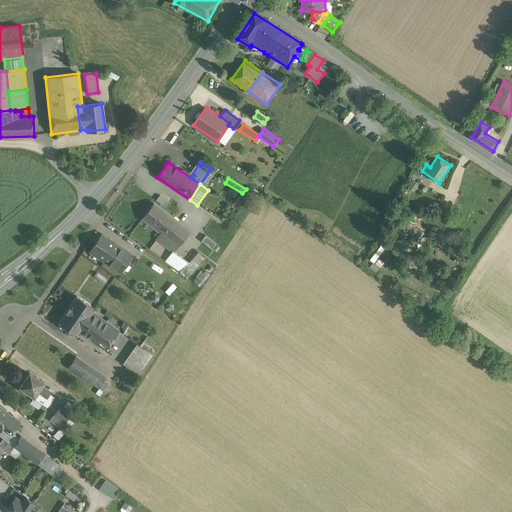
[(169,203),(160,195),(156,200),(166,207),(169,203)]
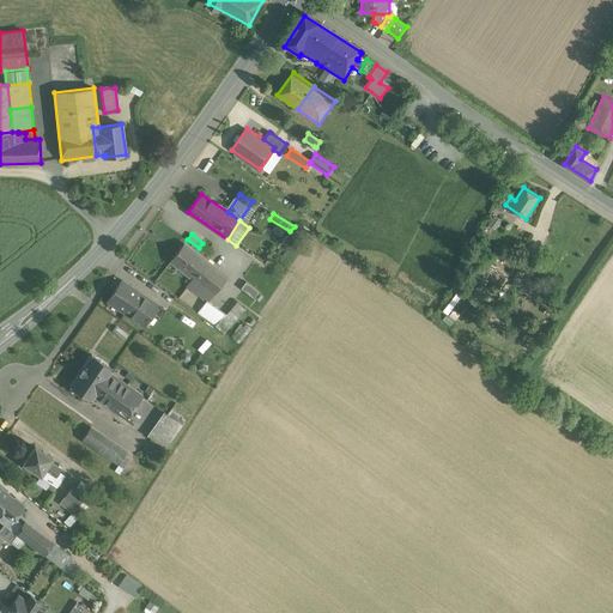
[(216,268),(184,243),(170,261),(193,279),(201,286),(216,268)]
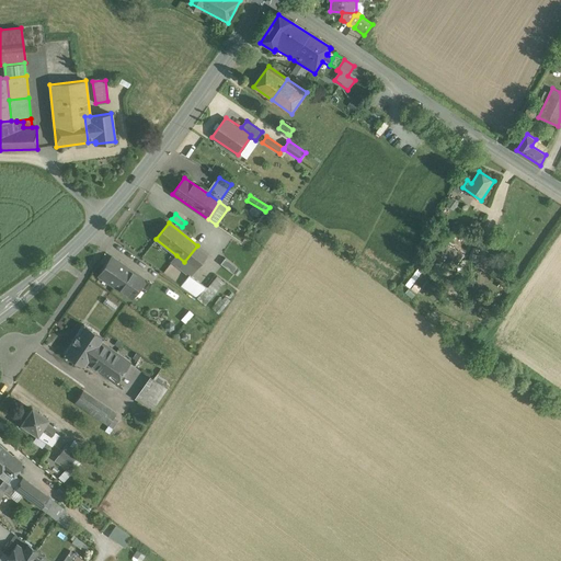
[(456,250),(447,243),(432,265),(442,272),(449,277),(465,255),(456,250)]
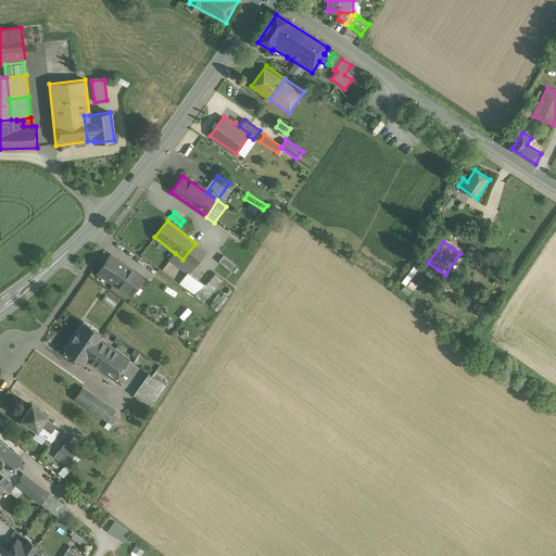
[(196,243),(182,260),(175,253),(171,258),(188,273),(204,251),(196,243)]
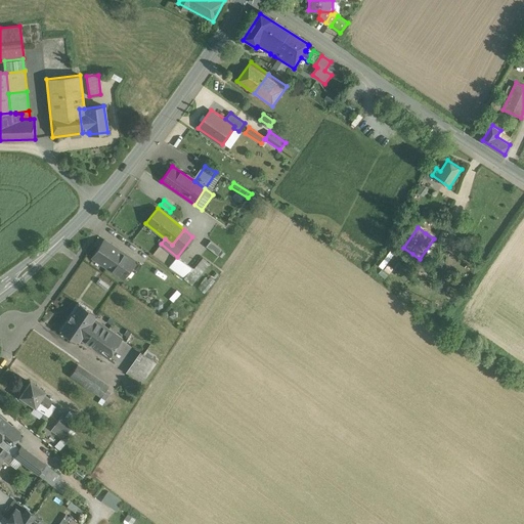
[(134,261),(104,241),(92,258),(123,278),(134,261)]
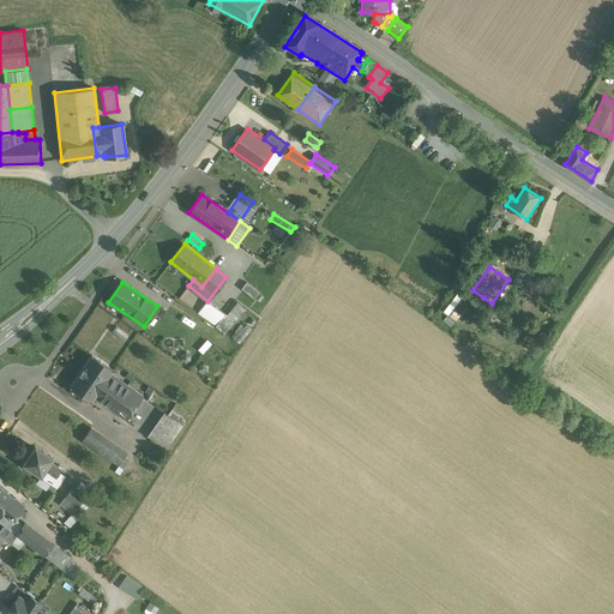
[(259,293),(246,282),(241,289),(254,299),(259,293)]
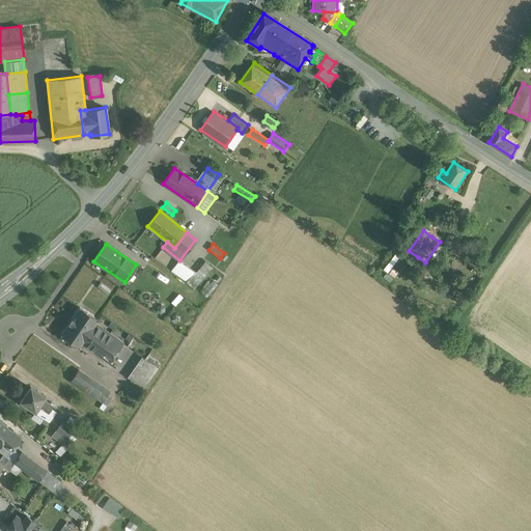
[(158,255),(173,266),(177,260),(162,249),(158,255)]
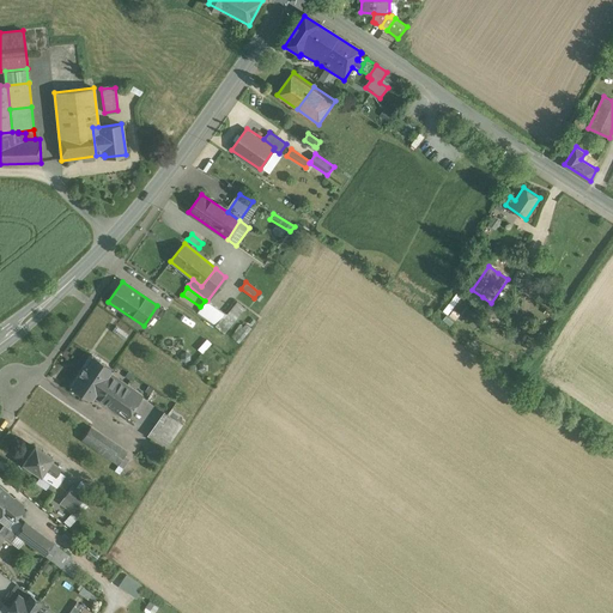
[(220,310),(206,301),(198,311),(212,322),(220,310)]
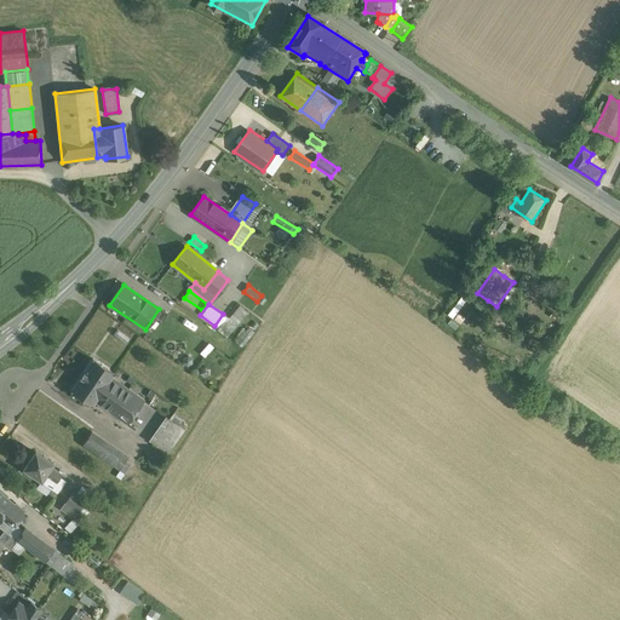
[(228,317),(217,329),(225,336),(235,325),(228,317)]
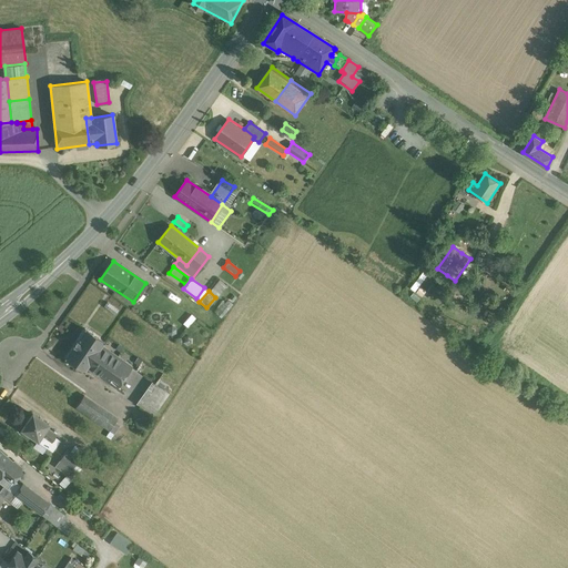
[(227,300),(216,314),(221,318),(232,304),(227,300)]
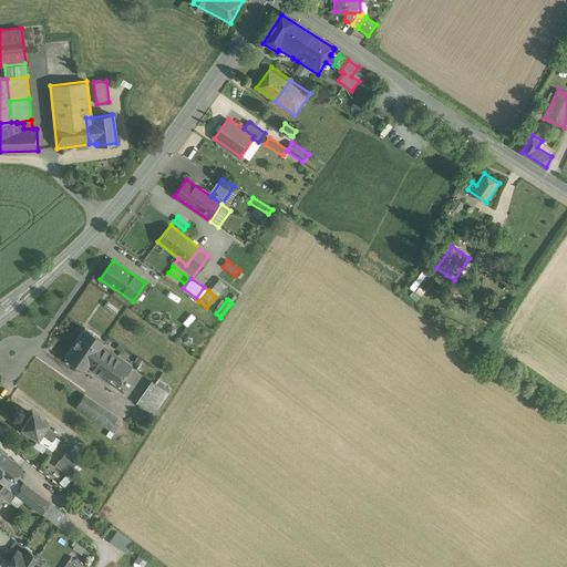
[(491,312),(475,302),(468,312),(484,322),(491,312)]
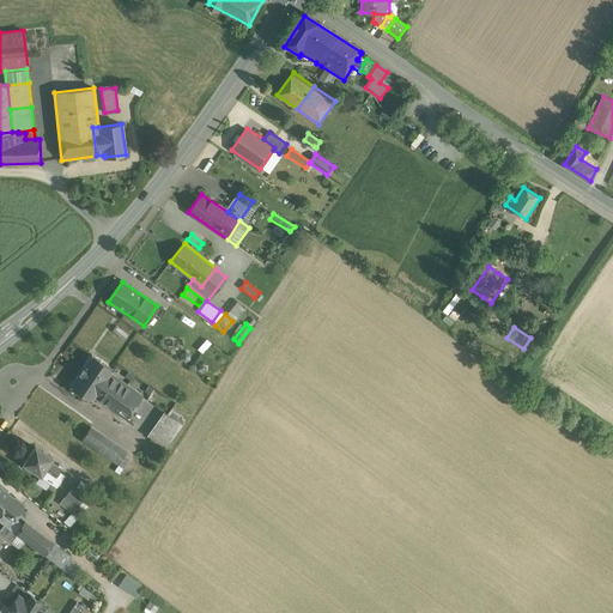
[(207,340),(198,350),(202,353),(211,344),(207,340)]
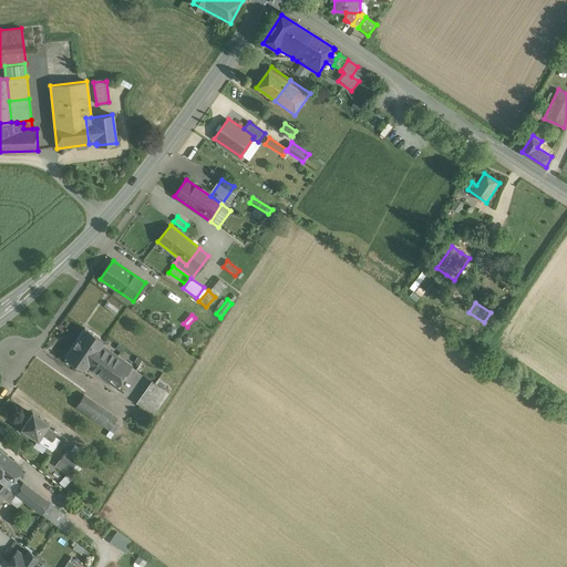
[(84,328),(64,358),(84,371),(86,367),(90,369),(99,357),(95,354),(102,346),(104,341),(84,328)]
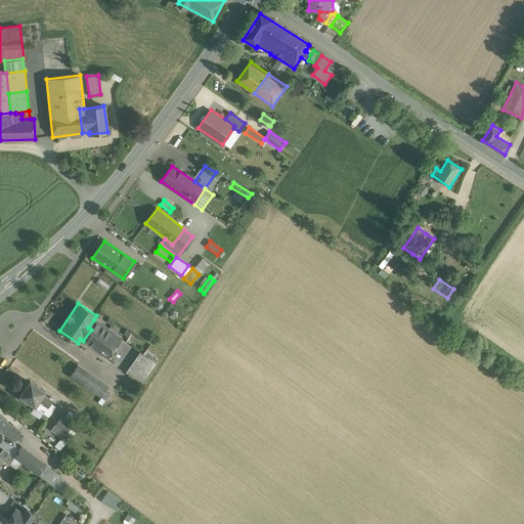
[(121,339),(94,319),(88,328),(91,330),(83,341),(106,358),(121,339)]
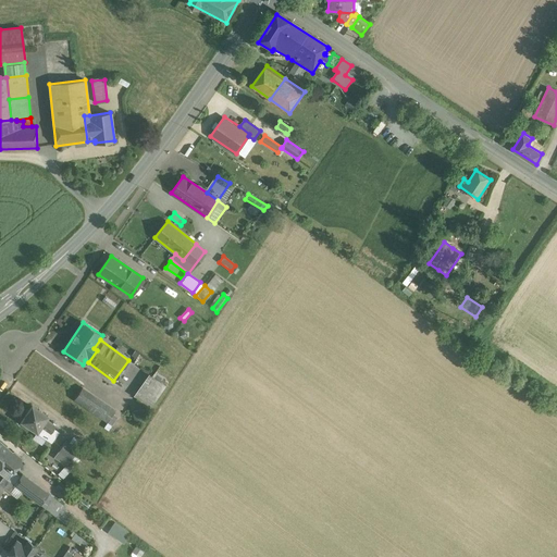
[(152,375),(168,384),(174,374),(159,366),(152,375)]
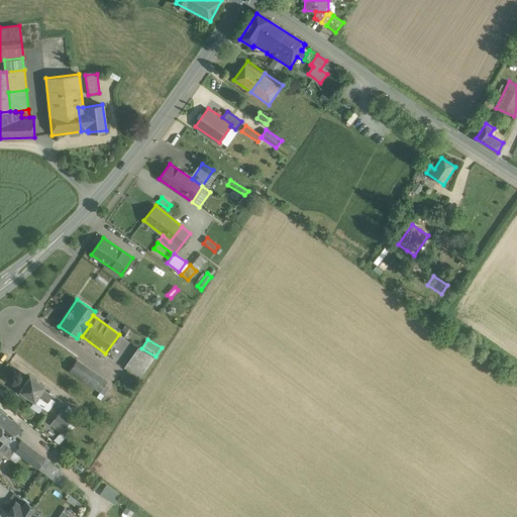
[(138,346),(125,366),(139,376),(152,357),(138,346)]
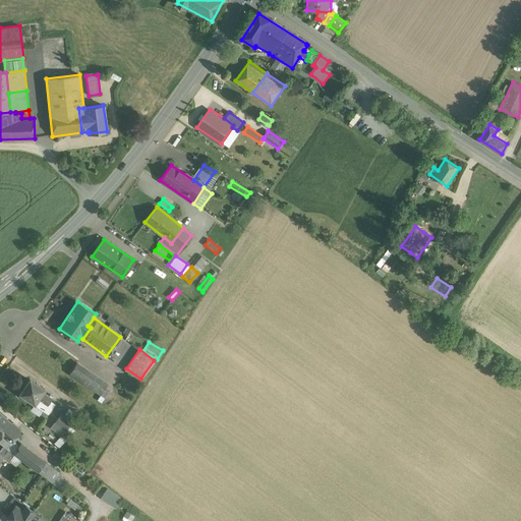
[(108,384),(76,362),(69,373),(101,395),(108,384)]
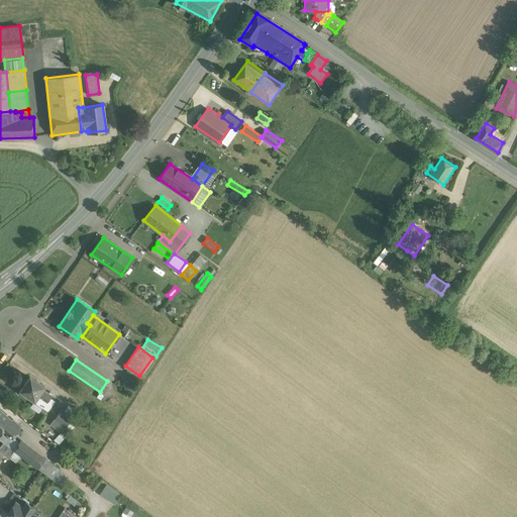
[(29,377),(19,391),(34,401),(42,389),(44,387),(29,377)]
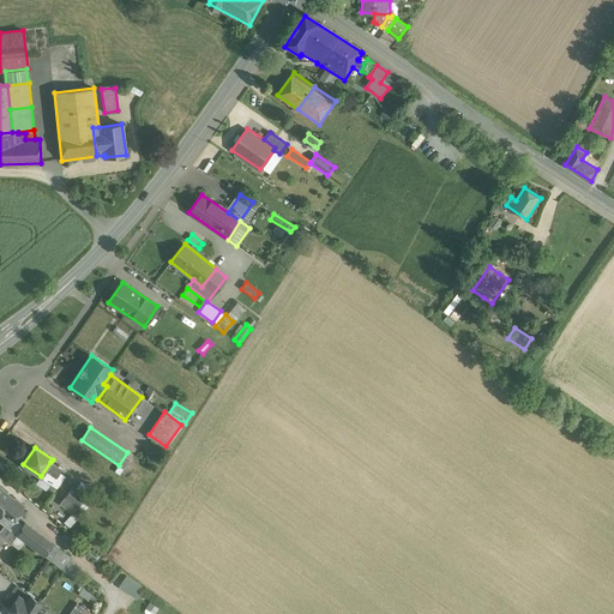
[(50,462),(41,476),(52,483),(61,470),(50,462)]
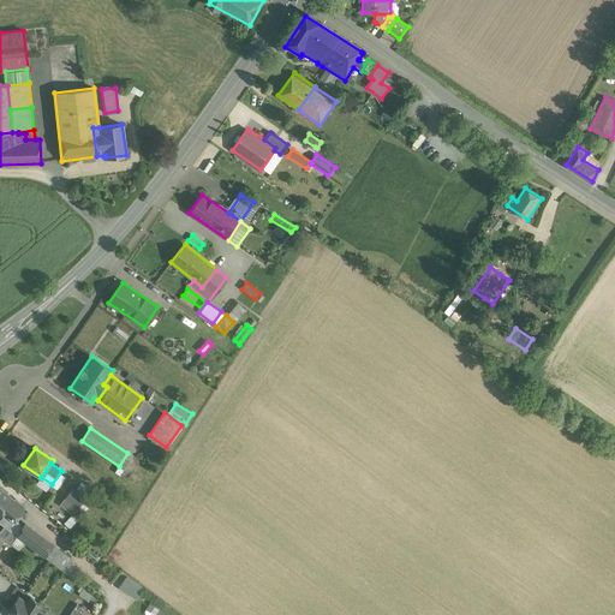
[(85,496),(72,487),(64,499),(78,508),(85,496)]
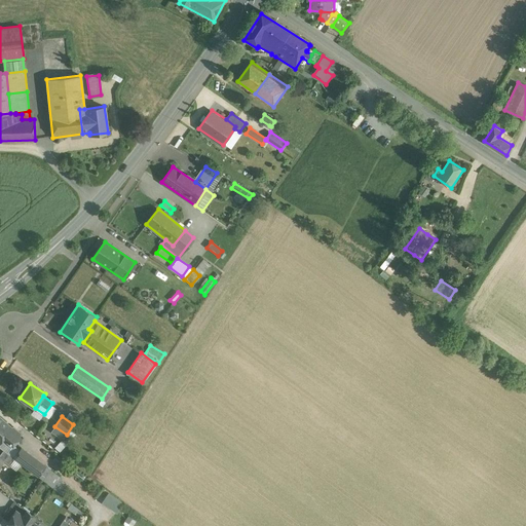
[(11,427),(0,417),(0,442),(2,439),(8,446),(10,443),(13,445),(21,437),(20,433),(13,426),(11,427)]
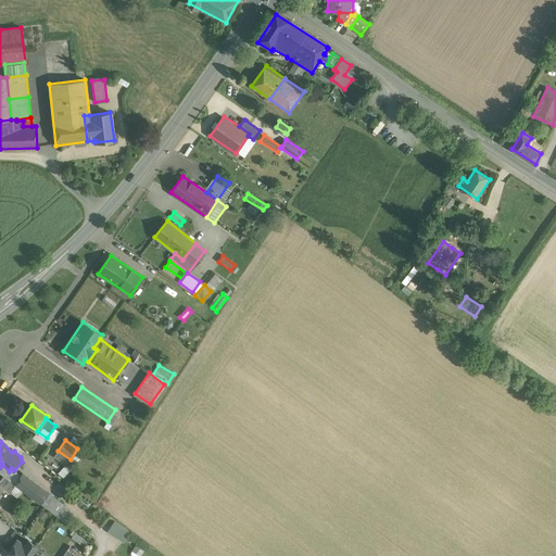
[(71,459),(58,451),(54,456),(66,465),(71,459)]
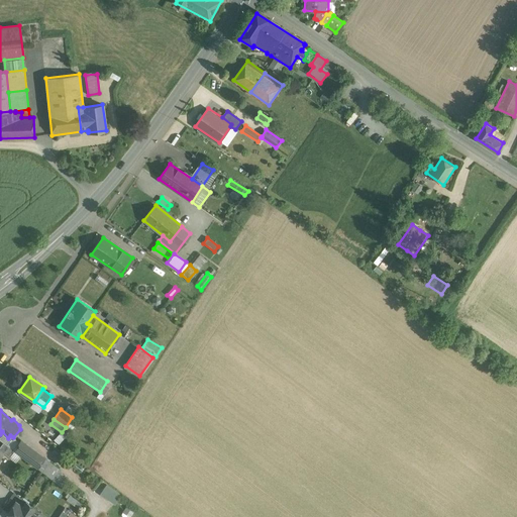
[(2,431),(0,434),(0,438),(13,450),(19,442),(13,437),(10,435),(8,438),(2,431)]
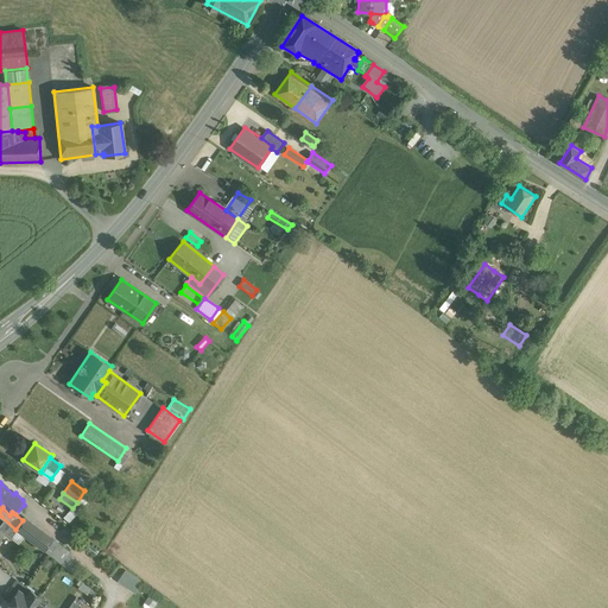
[(52,538),(24,518),(23,520),(16,530),(44,550),(52,538)]
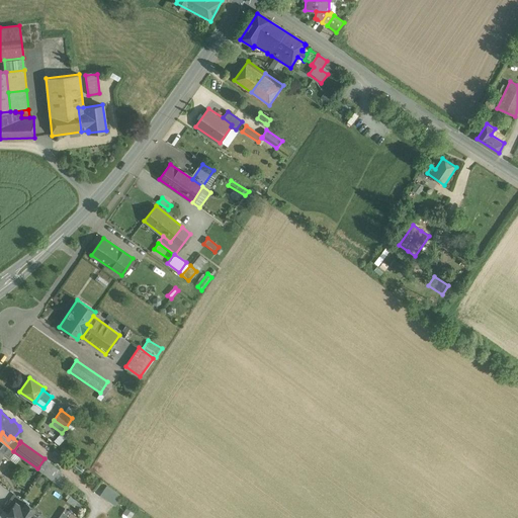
[(14,452),(3,443),(0,446),(0,450),(9,458),(14,452)]
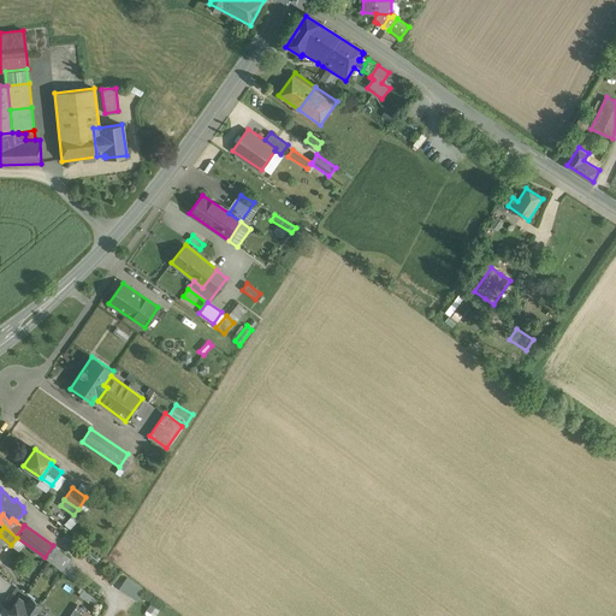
[(53,545),(45,557),(63,572),(72,560),(53,545)]
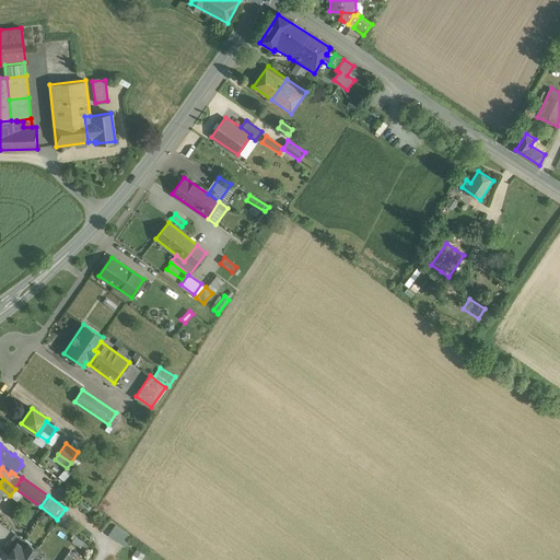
[(93,517),(84,528),(92,534),(100,523),(93,517)]
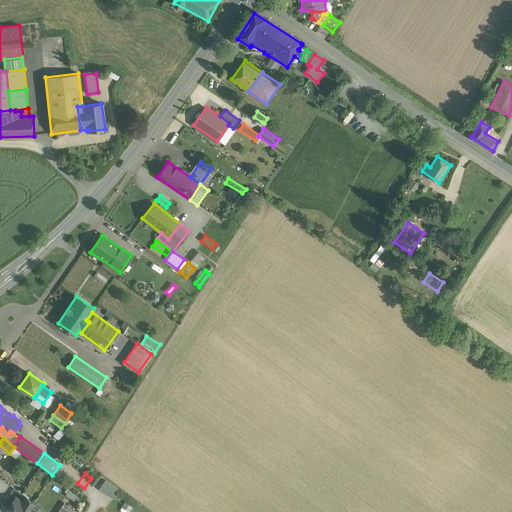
[(105,478),(98,488),(113,498),(120,488),(105,478)]
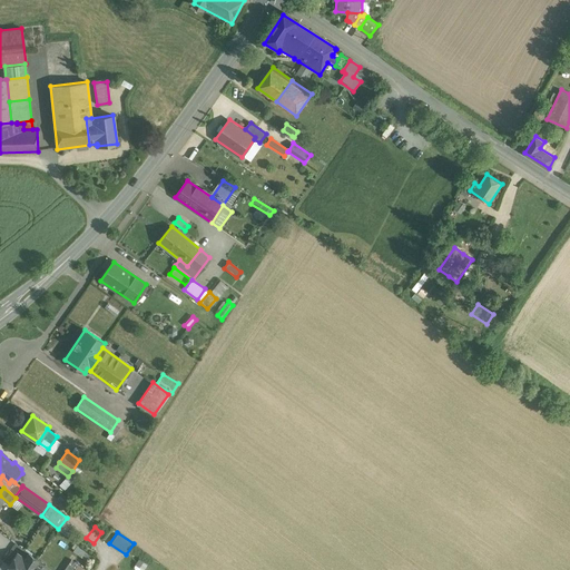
[(25,559),(17,553),(5,569),(28,569),(32,564),(33,564),(37,559),(28,553),(25,559)]
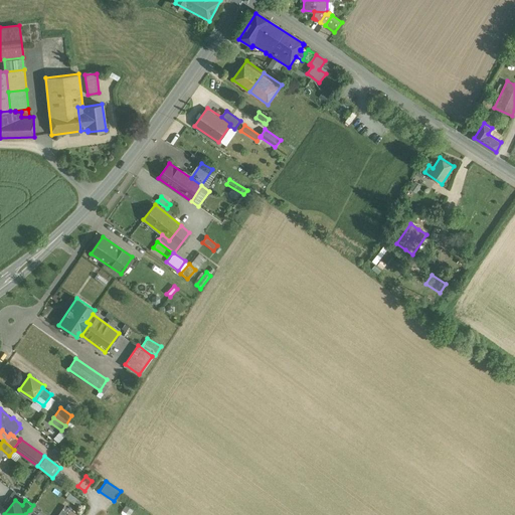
[(130,513),(133,508),(126,503),(122,509),(130,513)]
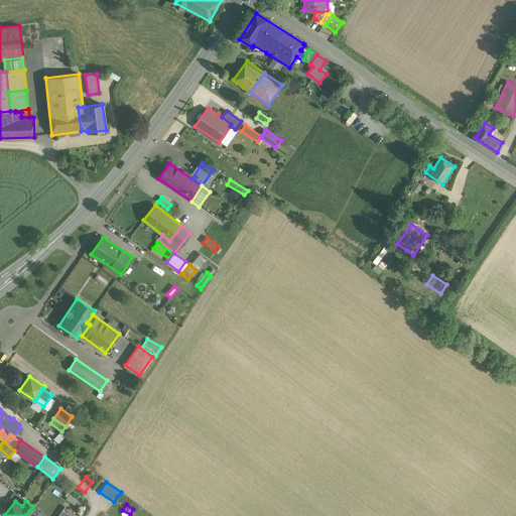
[(65,506),(56,515),(67,515),(71,511),(65,506)]
